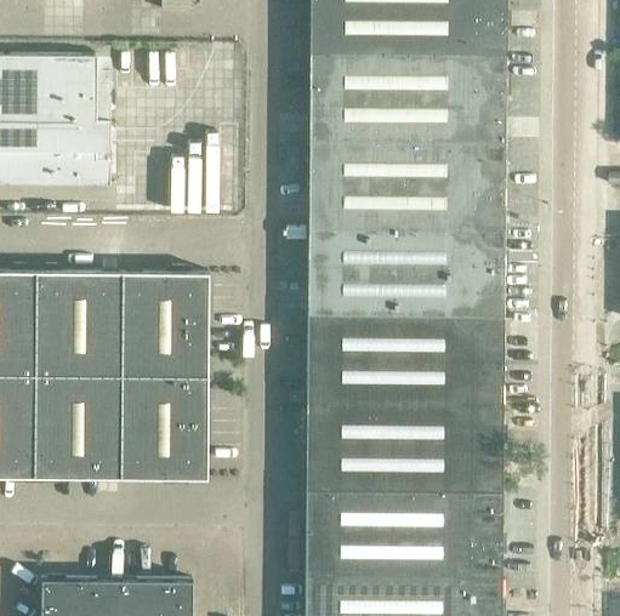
[(311,0),(310,140),(305,615),(500,615),(505,141),(506,91),(506,53),(507,26),(506,0),(311,0)]
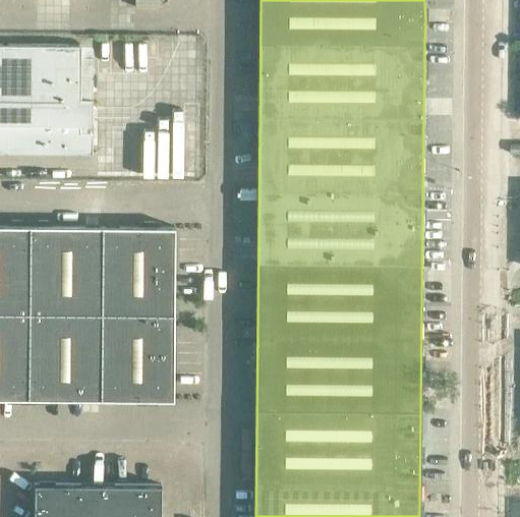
[(80,103),(81,50),(0,49),(0,156),(93,158),(93,138),(92,136),(81,135),(81,128),(92,128),(93,125),(94,103),(80,103)]
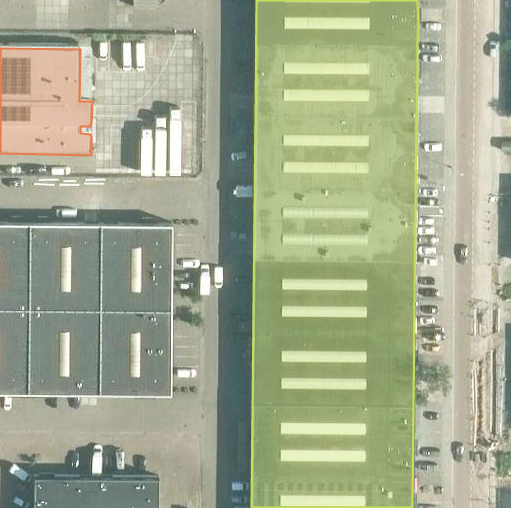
[(174,160),(128,160),(128,180),(174,180),(174,160)]
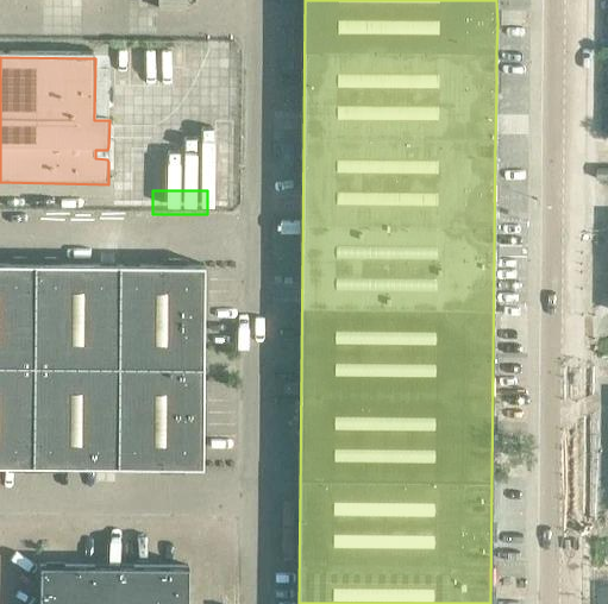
[(0,469),(204,471),(205,370),(206,269),(0,266),(0,469)]
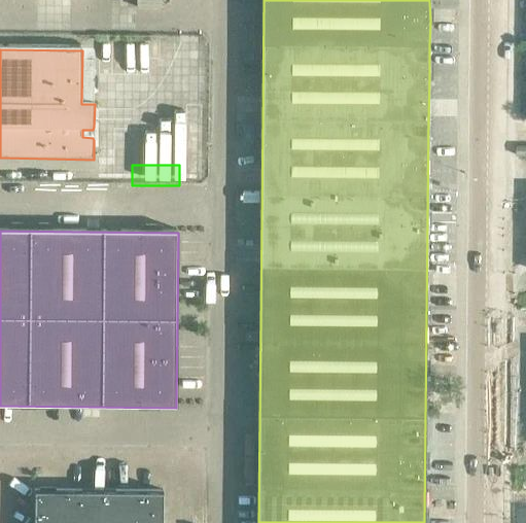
[(163,522),(163,494),(39,493),(35,493),(34,522),(163,522)]
